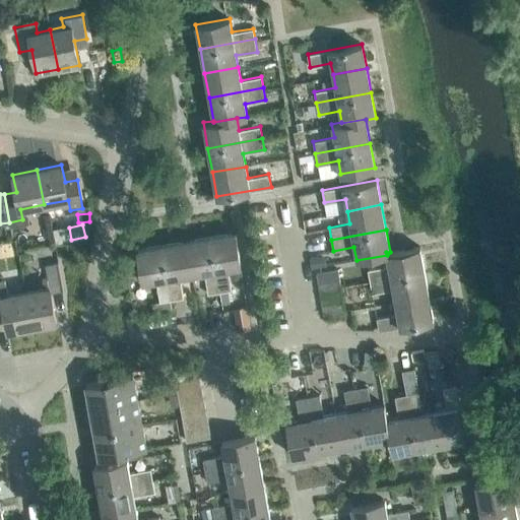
[(236,233),(211,237),(220,291),(220,290),(229,289),(232,289),(228,268),(241,266),(236,233)]
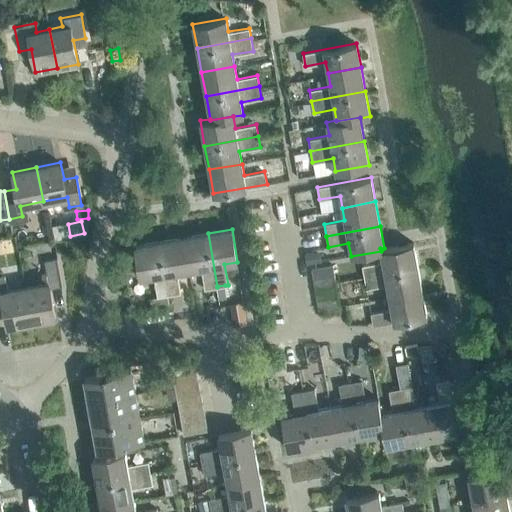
[(217,287),(208,233),(183,237),(189,270),(201,268),(205,289),(217,287)]
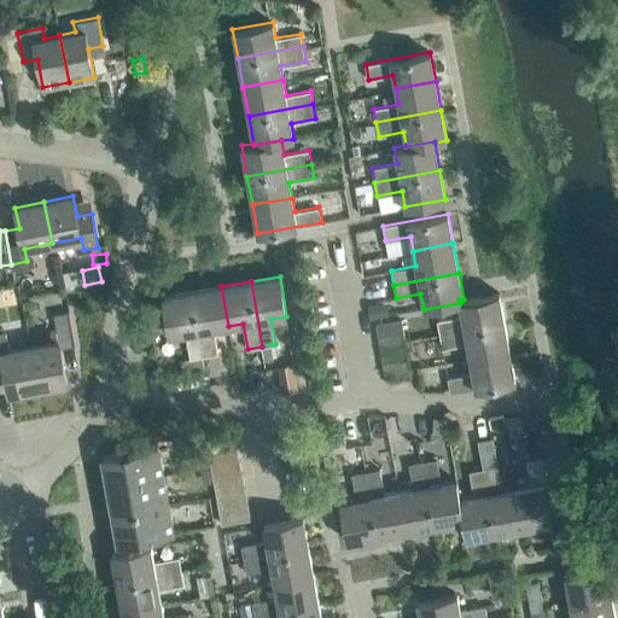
[(228,326),(221,286),(192,291),(203,356),(217,354),(214,328),(228,326)]
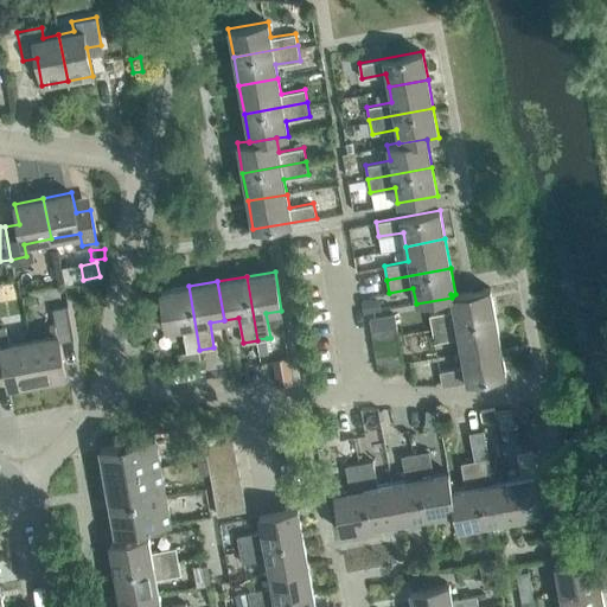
[(199,350),(189,286),(160,291),(167,330),(183,327),(186,351),(198,350),(199,350)]
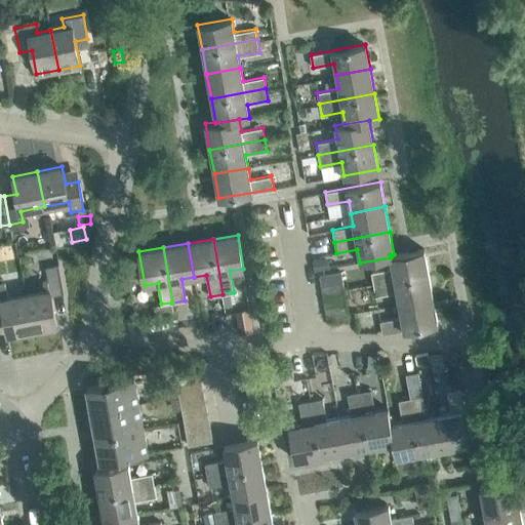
[(423,248),(394,254),(390,254),(391,257),(393,269),(371,273),(373,284),(429,274),(423,248)]
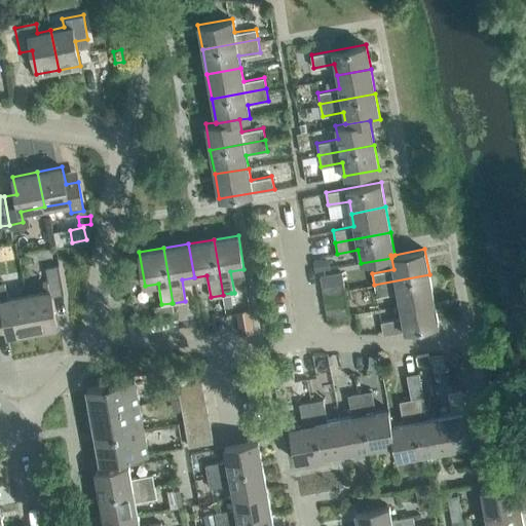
[(314,271),(327,269),(325,258),(313,260),(314,271)]
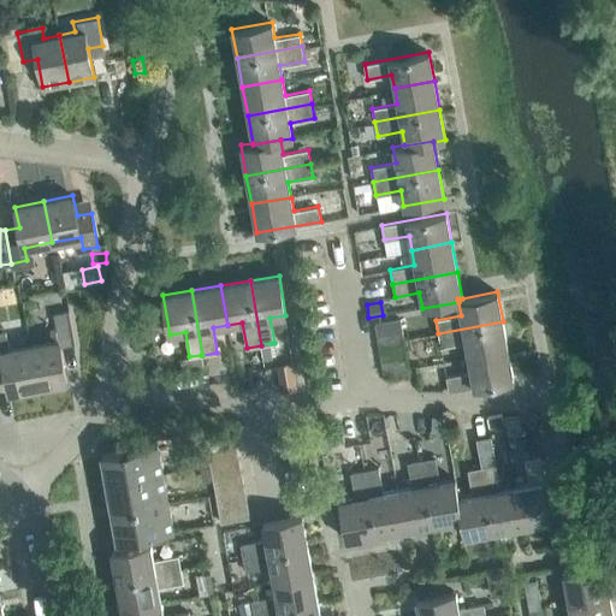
[(59,339),(30,345),(37,386),(66,380),(60,347),(75,343),(69,309),(54,313),(59,339)]
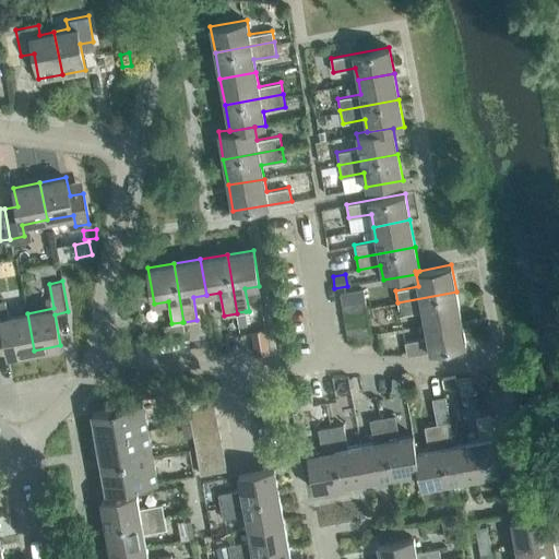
[(340,293),(342,305),(365,301),(363,289),(340,293)]
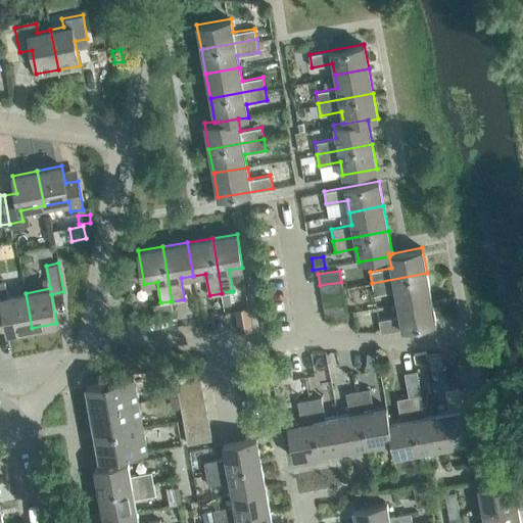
[(431,297),(427,273),(372,283),(374,294),(395,291),(397,303),(431,297)]
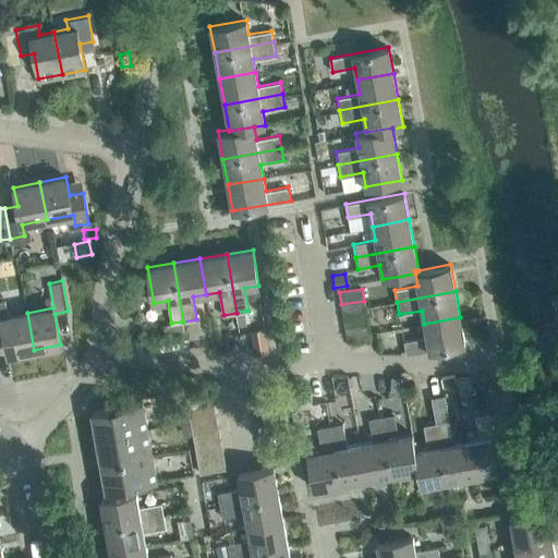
[(34,350),(27,313),(9,316),(5,301),(0,301),(0,324),(2,324),(8,354),(34,350)]
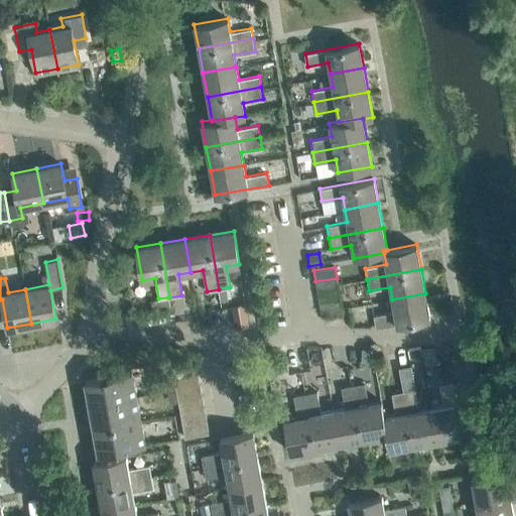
[(339,288),(337,278),(315,281),(317,292),(339,288)]
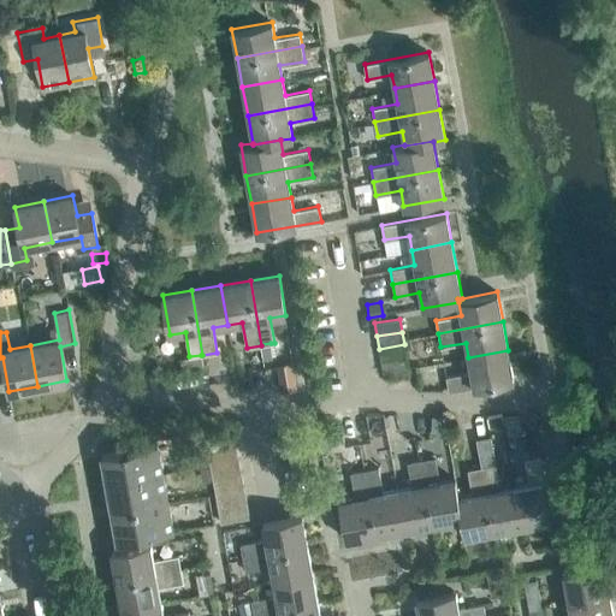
[(271,343),(261,344),(264,360),(273,357),(271,343)]
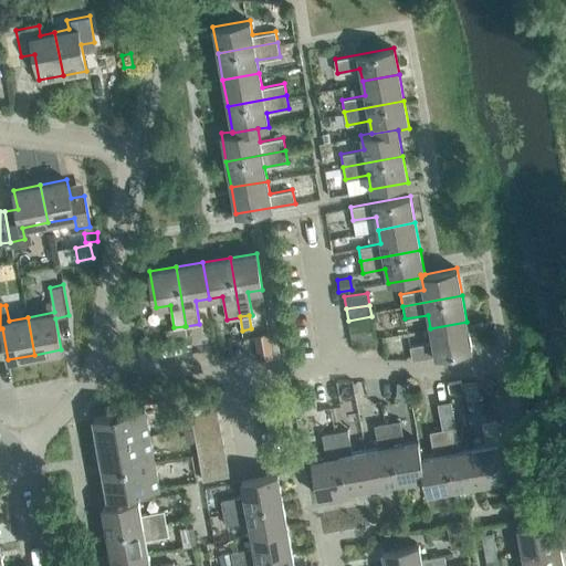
[(373,328),(371,316),(348,321),(350,332),(373,328)]
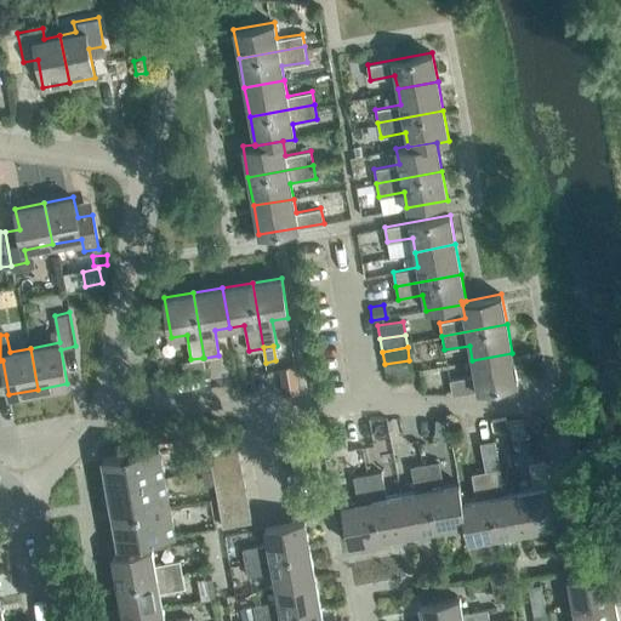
[(518,382),(512,353),(472,360),(474,375),(450,380),(453,394),(518,382)]
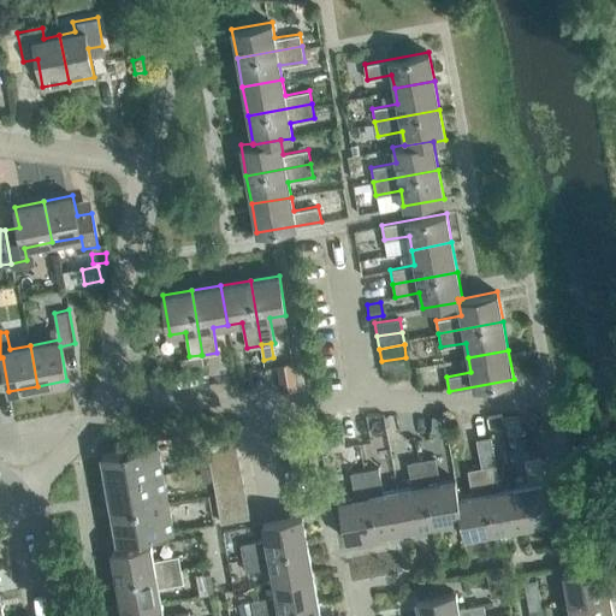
[(189,356),(181,359),(182,371),(203,367),(201,355),(189,356)]
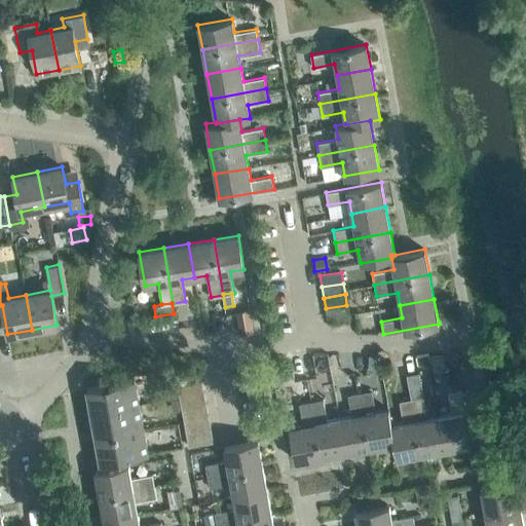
[(348,316),(346,305),(326,308),(327,320),(348,316)]
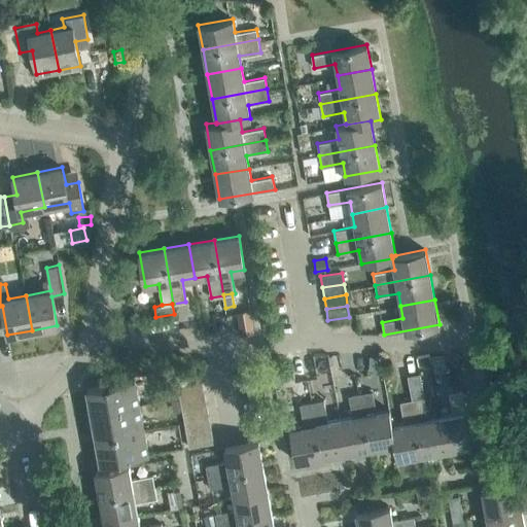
[(240,336),(254,334),(251,311),(237,314),(240,336)]
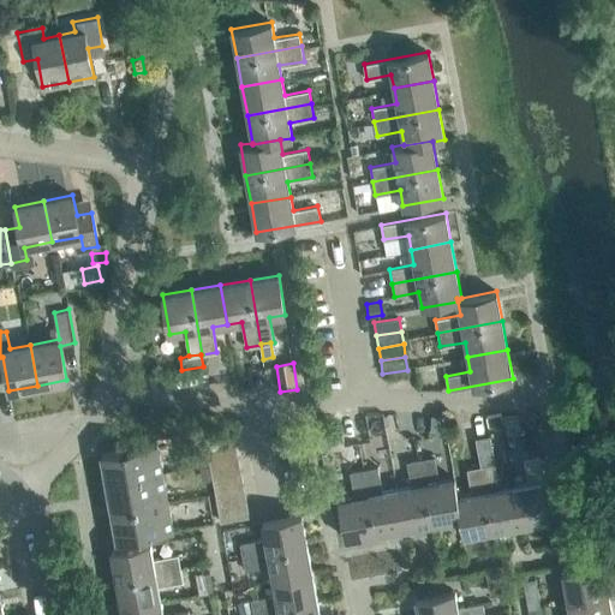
[(442,413),(431,415),(431,430),(445,429),(442,413)]
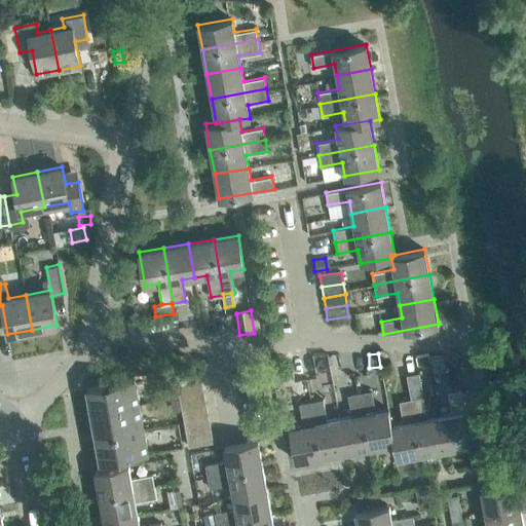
[(275,367),(278,380),(295,376),(293,364),(275,367)]
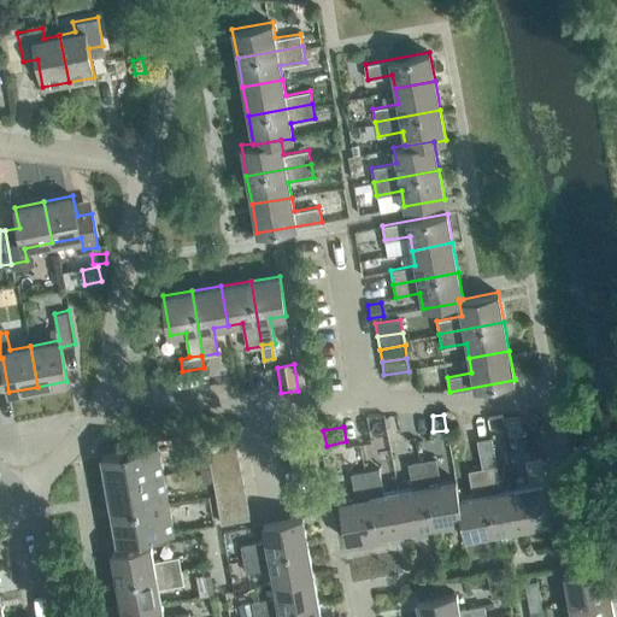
[(205,438),(207,452),(236,447),(234,433),(205,438)]
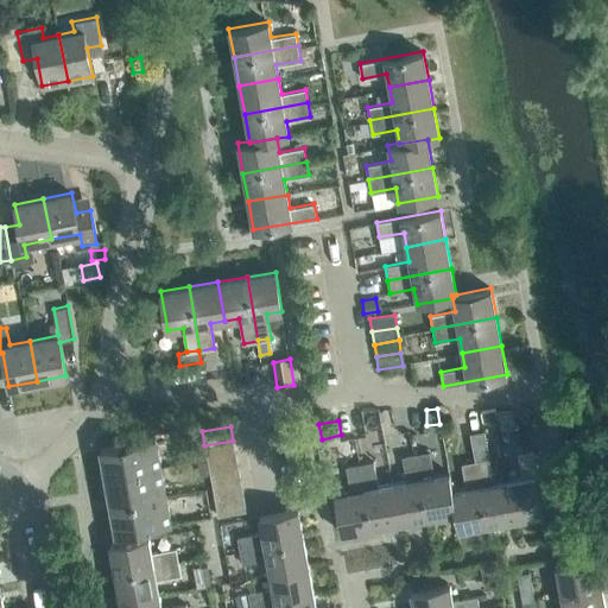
[(470,432),(475,461),(489,458),(483,430),(470,432)]
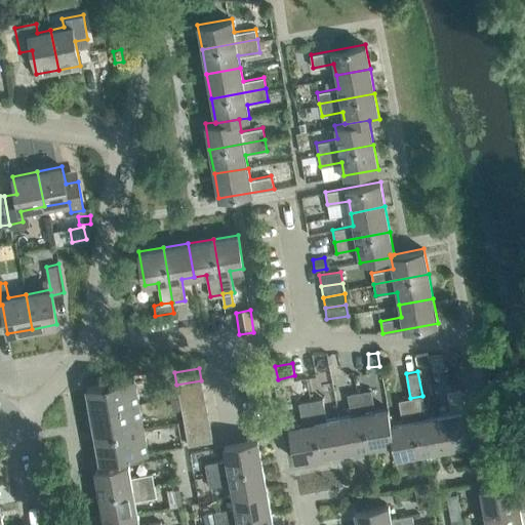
[(148,452),(138,403),(134,378),(86,387),(101,460),(148,452)]
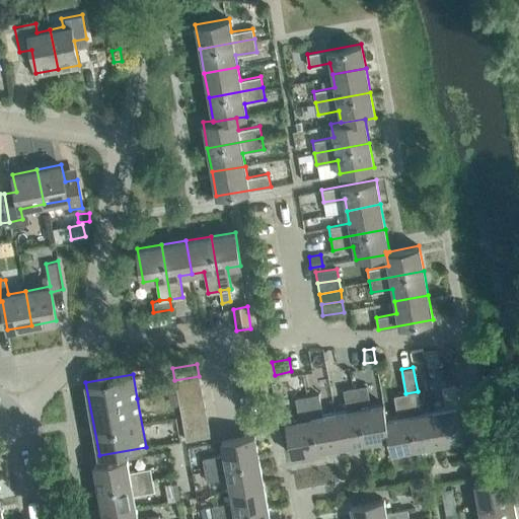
[(201,387),(199,376),(174,380),(177,392),(201,387)]
